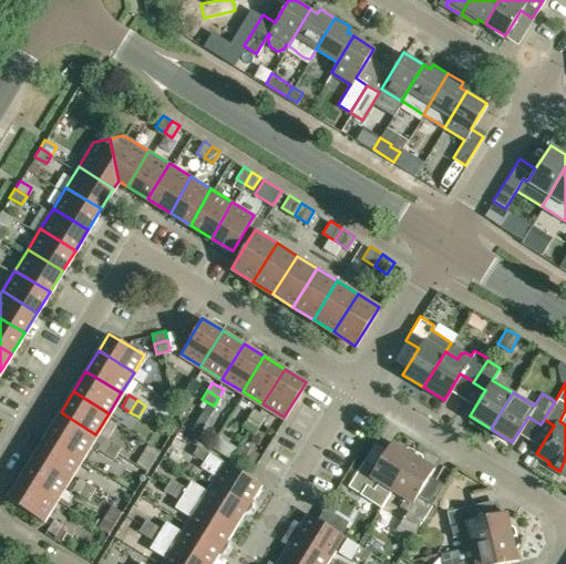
[(247,416),(259,423),(265,414),(253,407),(247,416)]
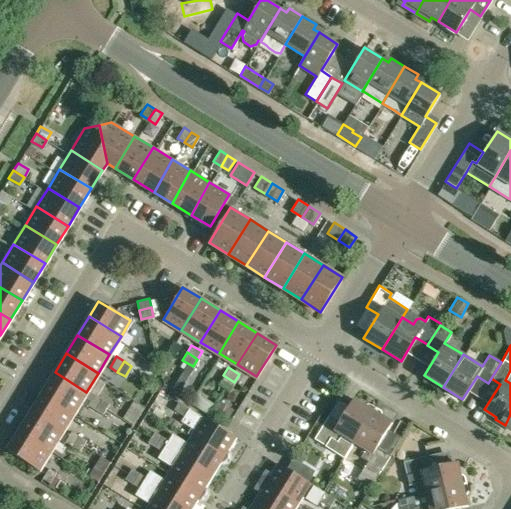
[(75,410),(86,392),(55,372),(43,390),(75,410)]
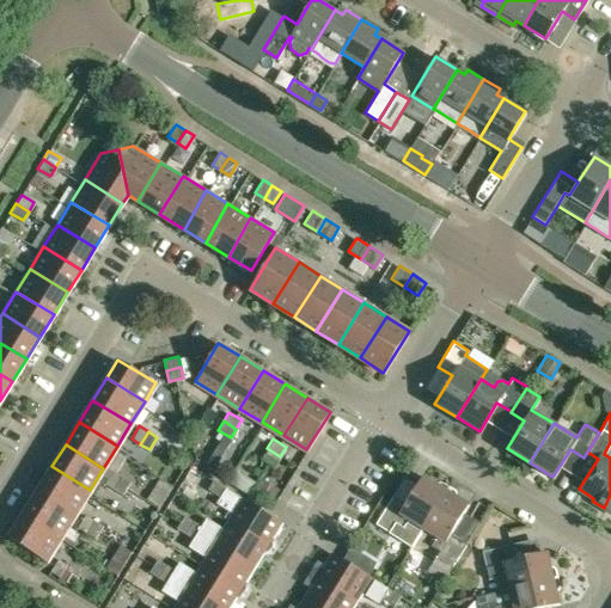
[(280,456),(267,448),(262,456),(274,465),(280,456)]
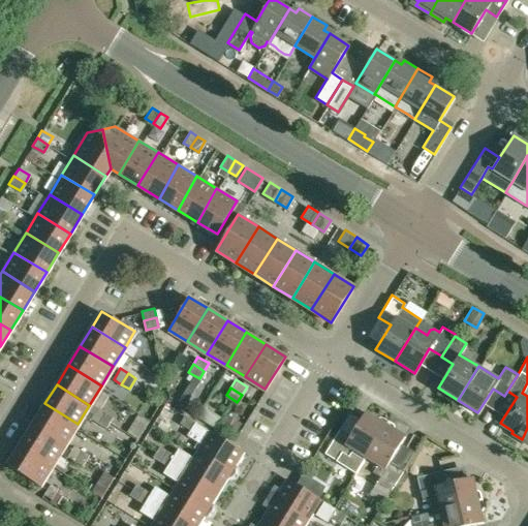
[(65,443),(78,424),(44,403),(33,423),(65,443)]
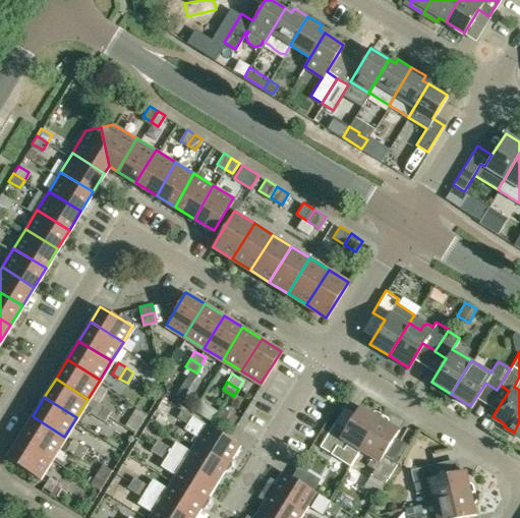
[(97,415),(103,405),(96,400),(89,411),(97,415)]
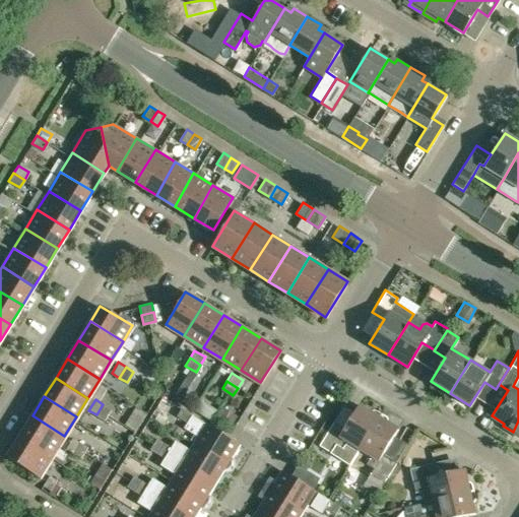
[(111,408),(103,404),(96,414),(104,419),(111,408)]
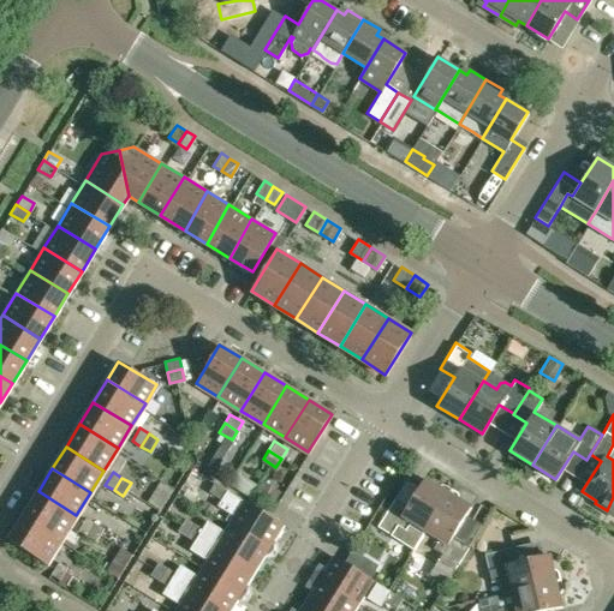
[(377,525),(391,533),(391,534),(397,525),(405,529),(401,540),(413,547),(424,529),(451,487),(442,483),(436,484),(425,478),(407,505),(394,497),(377,525)]
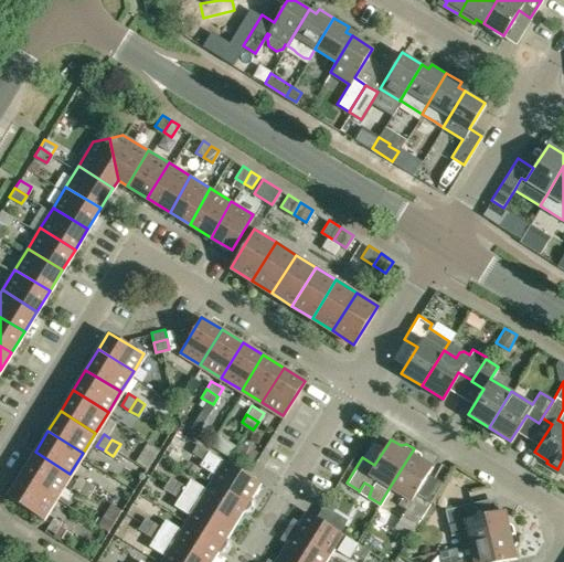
[(215,474),(211,480),(254,507),(255,504),(254,498),(251,496),(259,481),(197,443),(191,451),(203,458),(199,464),(206,468),(215,474)]
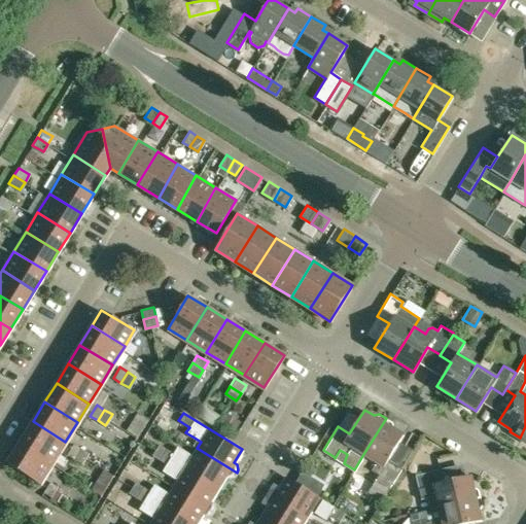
[(392,422),(386,418),(363,454),(375,461),(371,468),(378,473),(374,480),(388,488),(401,466),(388,457),(402,433),(393,427),(392,422)]
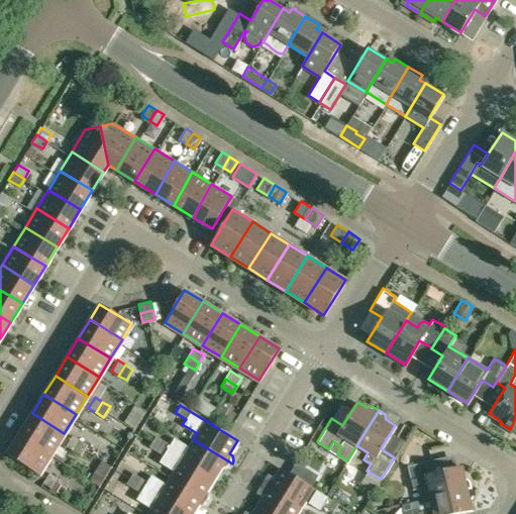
[(20,432),(53,451),(64,433),(32,413),(20,432)]
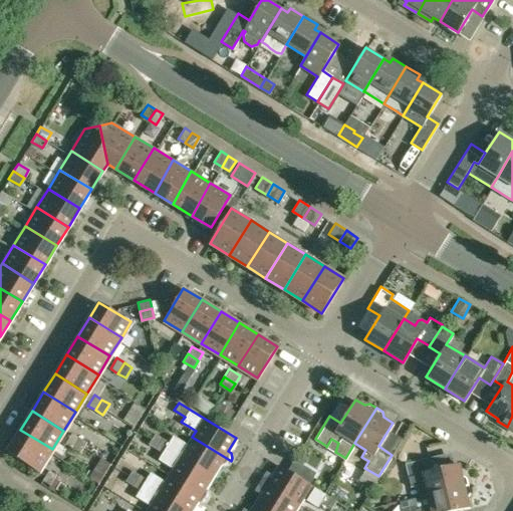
[(39,471),(52,449),(20,430),(7,451),(39,471)]
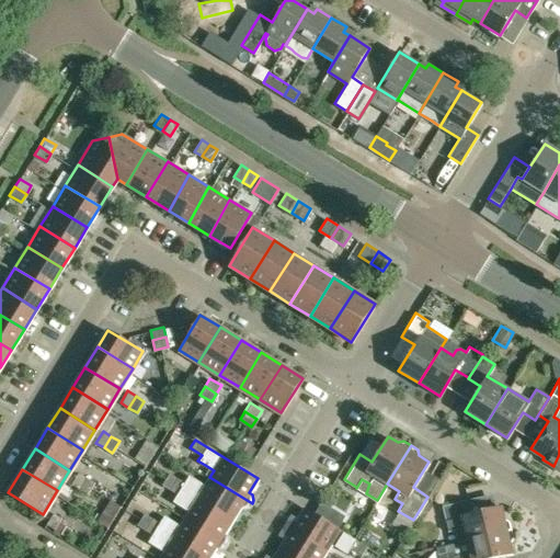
[(87,476),(78,471),(70,484),(79,488),(87,476)]
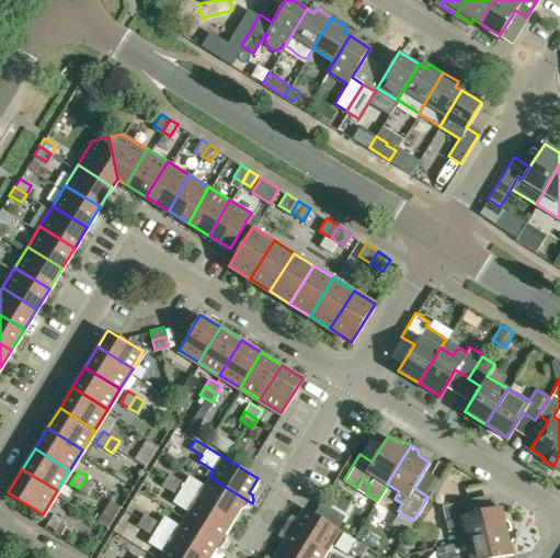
[(161,484),(170,489),(176,477),(169,471),(161,484)]
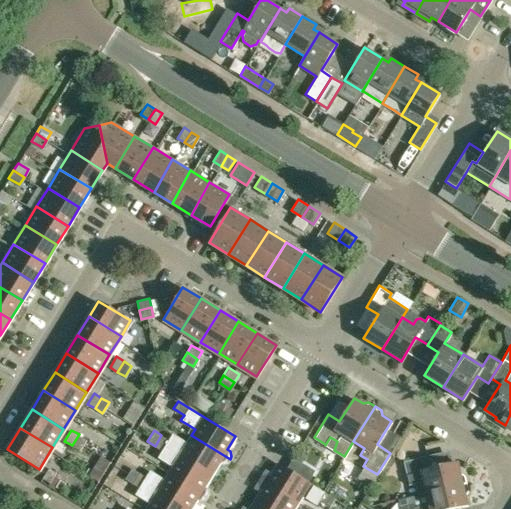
[(222,464),(228,462),(230,459),(191,435),(187,442),(173,433),(169,440),(165,445),(211,473),(219,462),(222,464)]
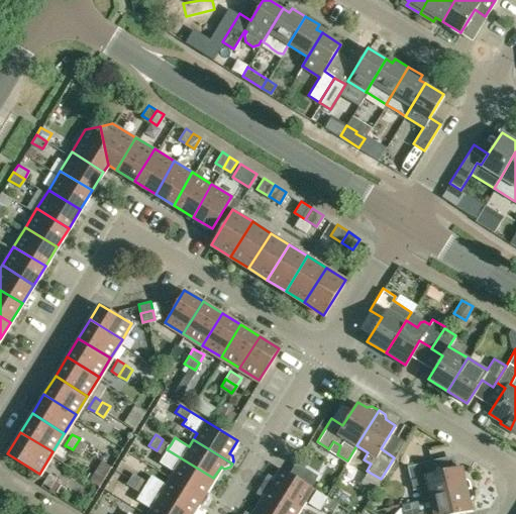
[(73,449),(80,454),(87,443),(80,438),(73,449)]
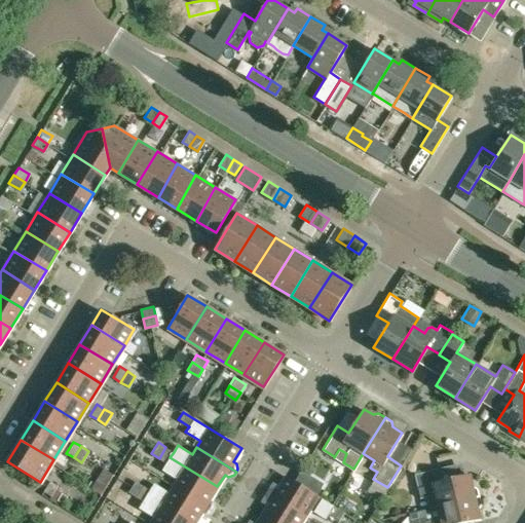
[(177,479),(173,485),(213,510),(215,507),(213,500),(210,498),(217,486),(170,457),(174,452),(165,447),(159,458),(166,462),(162,470),(177,479)]
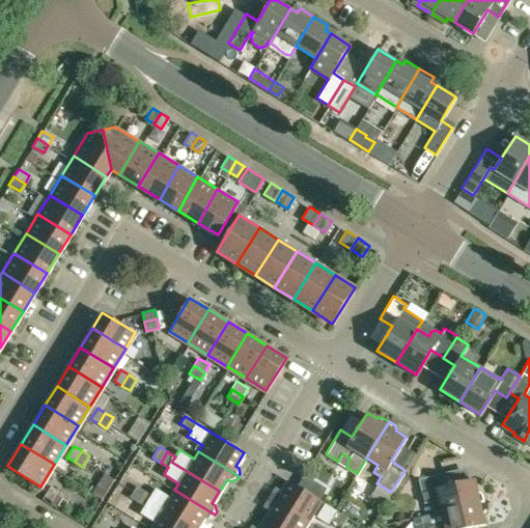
[(439,498),(442,509),(483,500),(481,493),(477,490),(474,479),(446,485),(443,471),(418,477),(421,492),(426,491),(429,500),(439,498)]
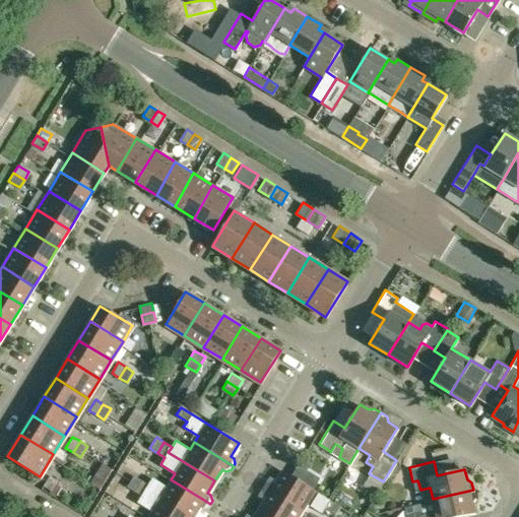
[(282,469),(276,479),(274,482),(270,480),(265,481),(263,485),(302,509),(306,503),(321,511),(324,506),(335,513),(339,505),(282,469)]
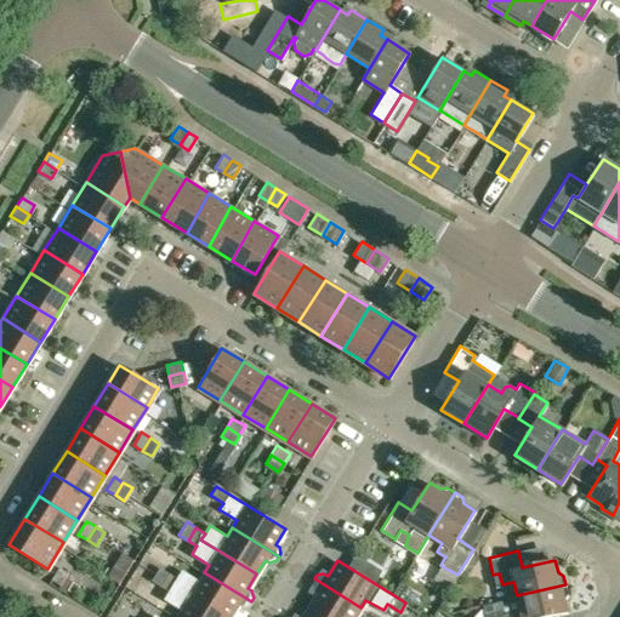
[(60,584),(68,571),(58,566),(51,578),(60,584)]
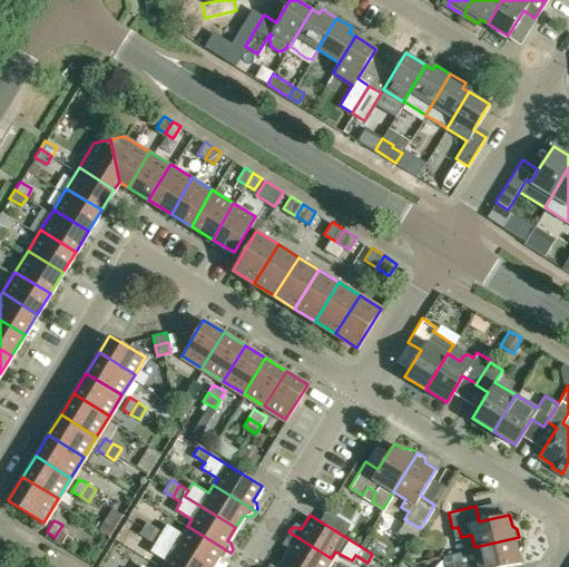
[(138,533),(147,537),(154,527),(145,521),(138,533)]
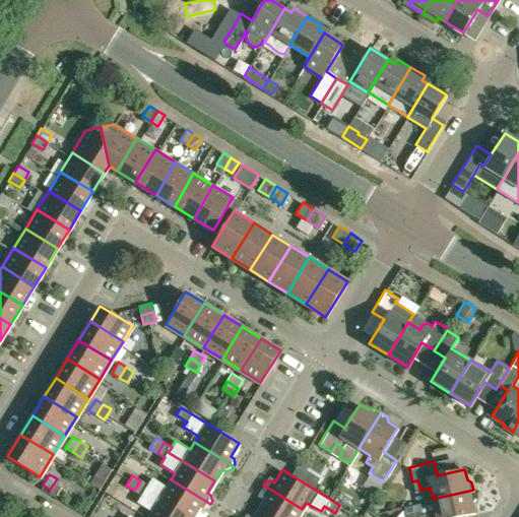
[(145,490),(189,516),(192,516),(199,506),(202,508),(208,507),(210,504),(171,479),(167,487),(152,477),(147,485),(145,490)]
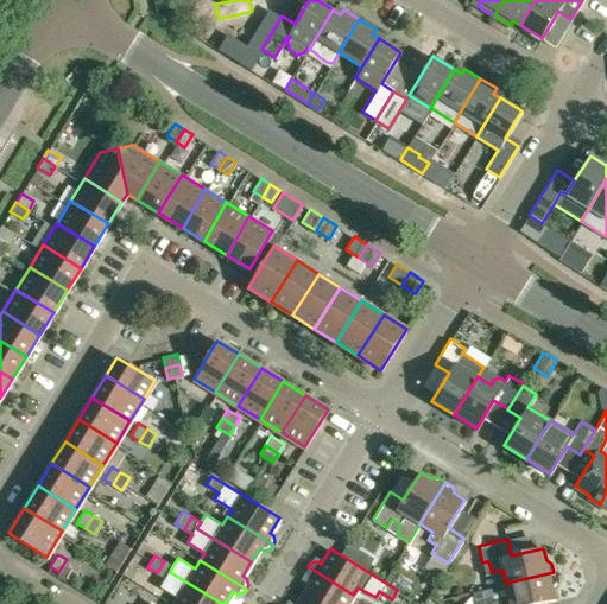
[(178,597),(172,603),(221,603),(170,572),(172,566),(164,561),(157,572),(165,578),(160,586),(178,597)]
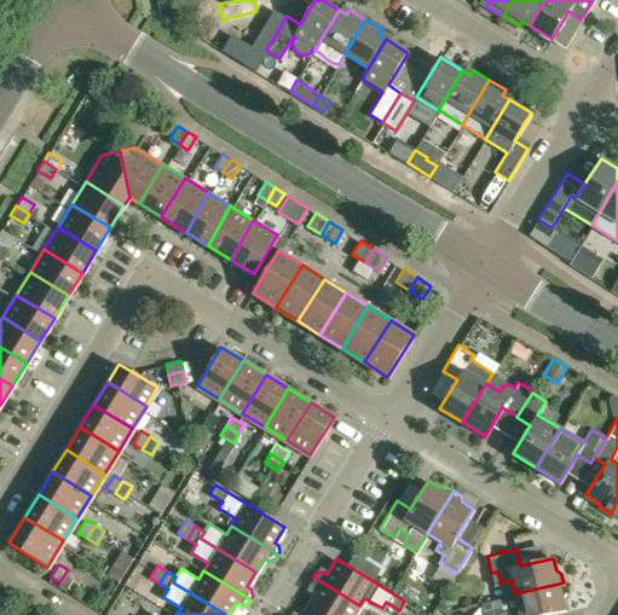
[(357,614),(354,613),(359,605),(313,576),(311,580),(312,587),(317,590),(307,604),(325,614),(357,614)]
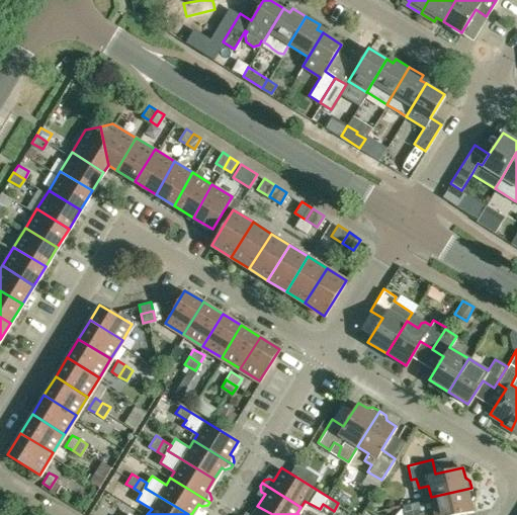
[(60,484),(56,492),(62,495),(66,488),(60,484)]
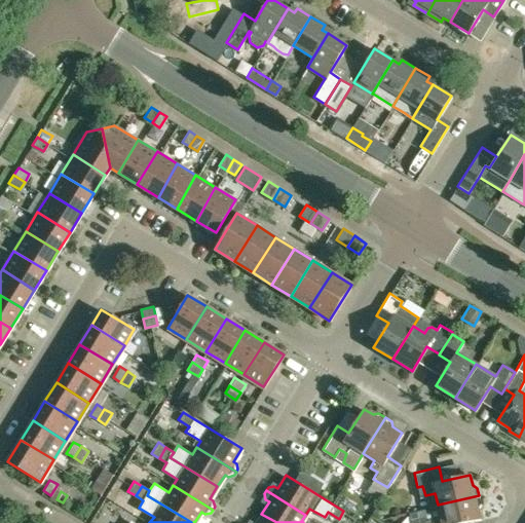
[(481,502),(479,495),(438,505),(441,519),(425,522),(458,522),(480,518),(478,508),(481,502)]
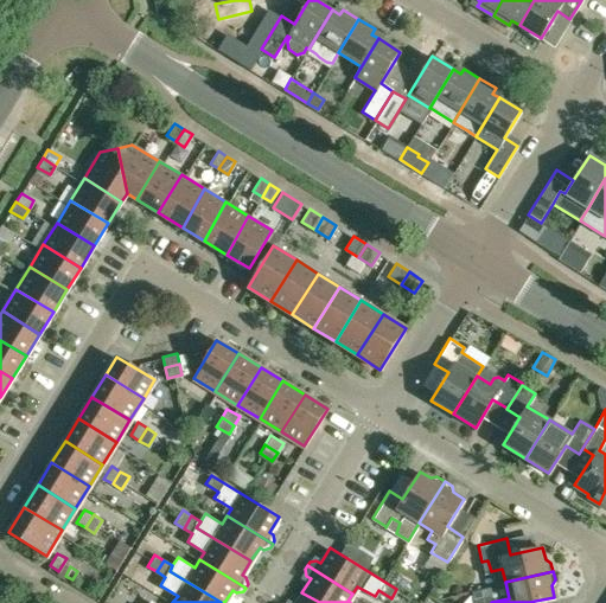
[(319,602),(301,592),(294,602),(319,602)]
